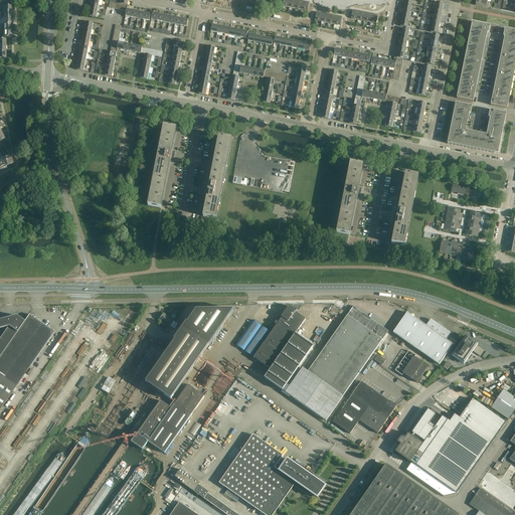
[(303,1),(301,10),(308,11),(309,3),(303,1)]
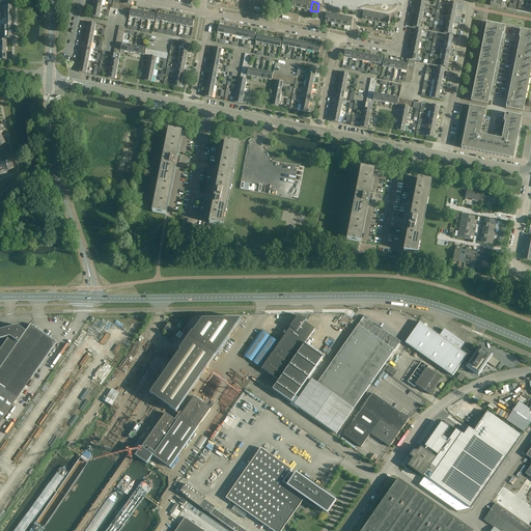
[(368,21),(370,11),(364,10),(362,20),(368,21)]
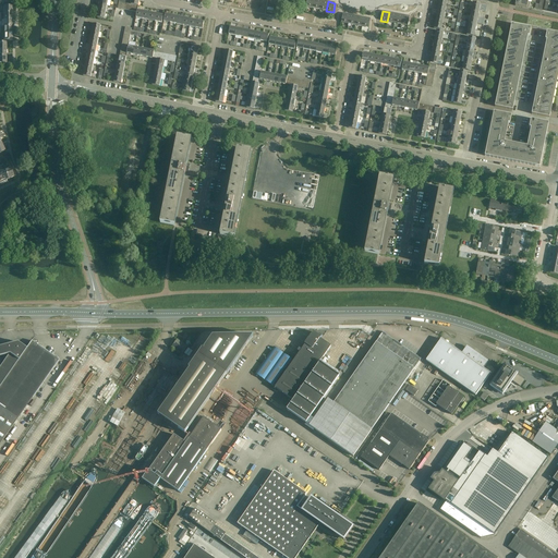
[(343,13),(341,23),(348,24),(350,14),(343,13)]
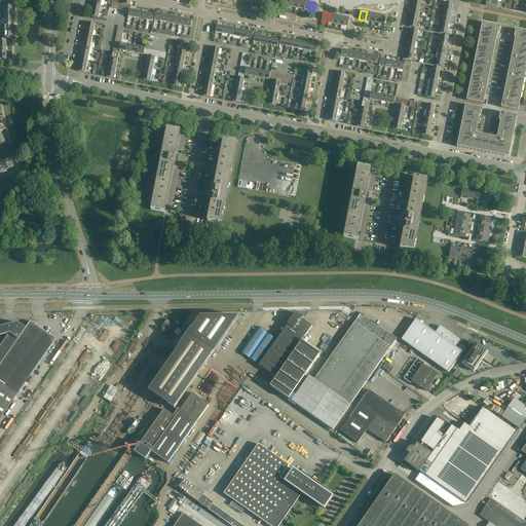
[(380,14),(378,23),(384,25),(386,15),(380,14)]
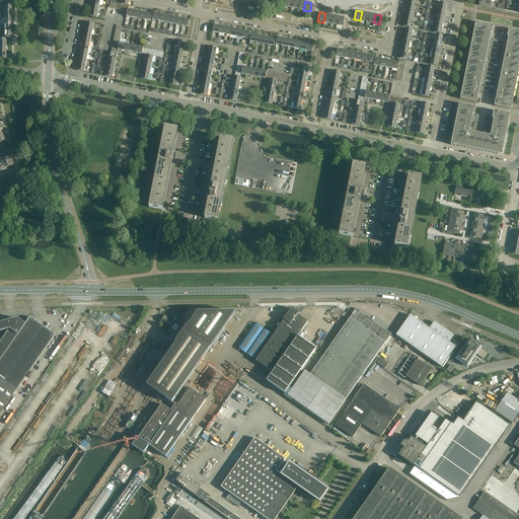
[(339,16),(337,24),(343,26),(345,17),(339,16)]
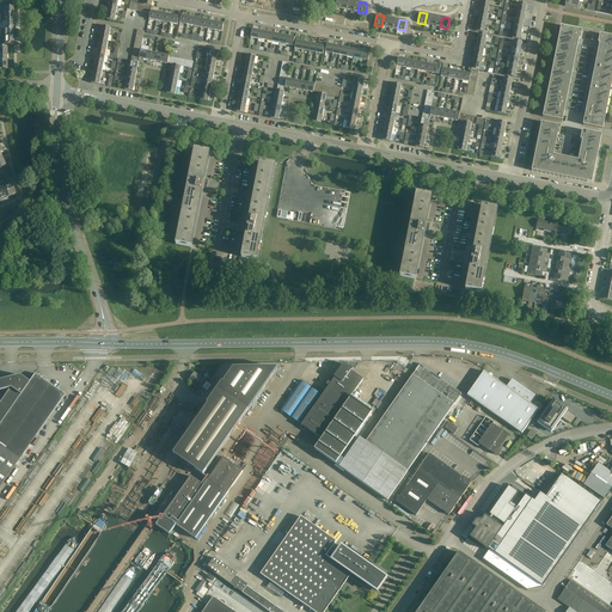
[(580,40),(582,31),(562,26),(561,26),(561,29),(563,29),(546,111),(544,111),(543,117),(562,121),(563,115),(562,115),(577,40),(579,40),(580,40)]
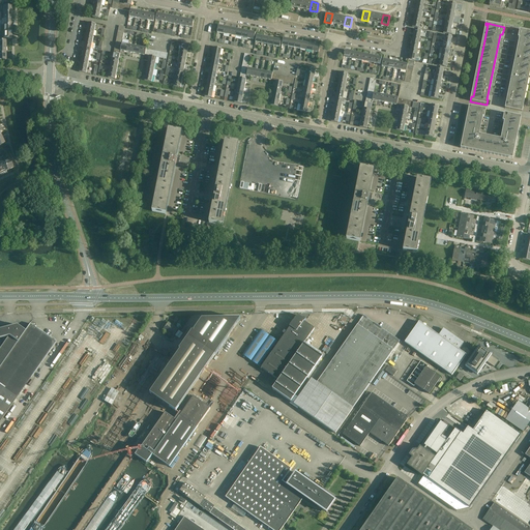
[(506,104),(505,109),(522,112),(523,107),(521,107),(529,61),(529,31),(520,30),(518,37),(519,37),(521,38),(507,104),(506,104)]
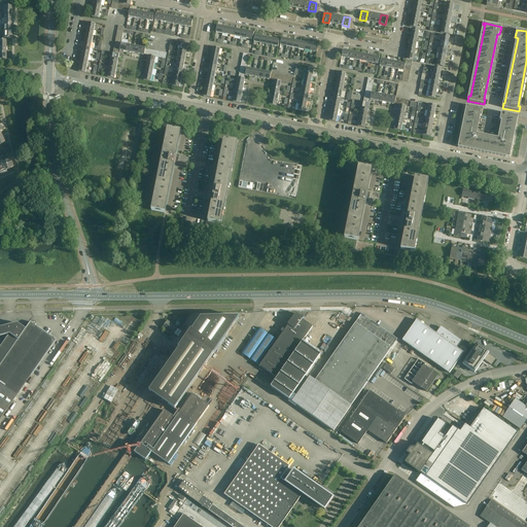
[(466,106),(458,146),(458,147),(510,157),(518,116),(501,112),(499,120),(501,120),(498,138),(477,134),(480,116),(482,116),(483,109),(466,106)]
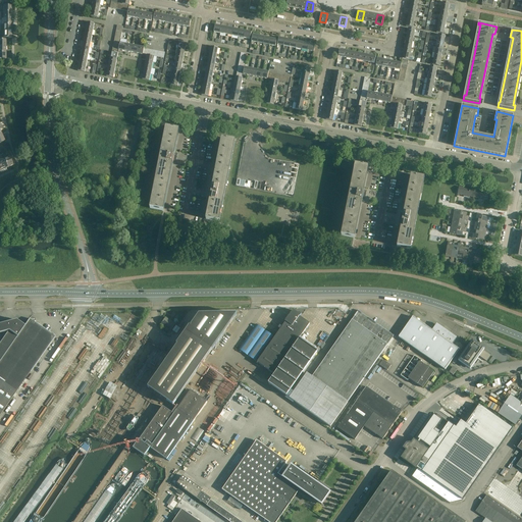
[(166,127),(151,209),(162,211),(171,163),(175,164),(177,154),(173,153),(178,131),(166,127)]
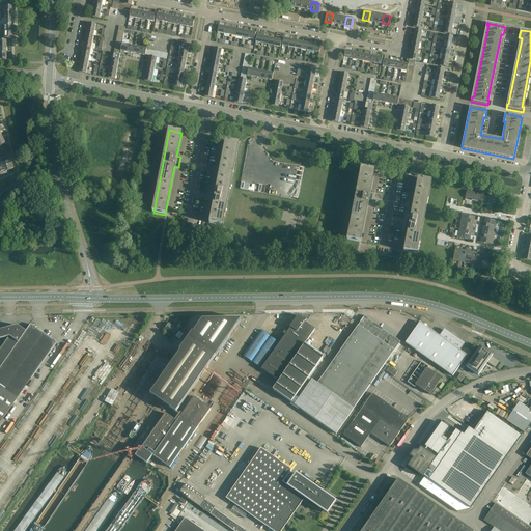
[(223,226),(239,144),(227,141),(217,190),(214,189),(212,199),(215,200),(211,223),(223,226)]
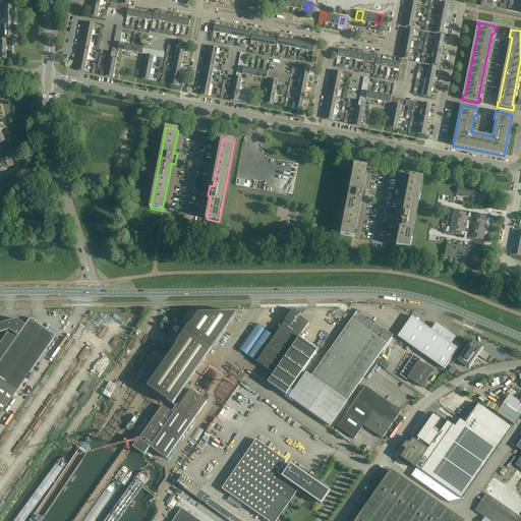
[(9,158),(9,156),(4,159),(8,167),(13,165),(10,159),(9,158)]
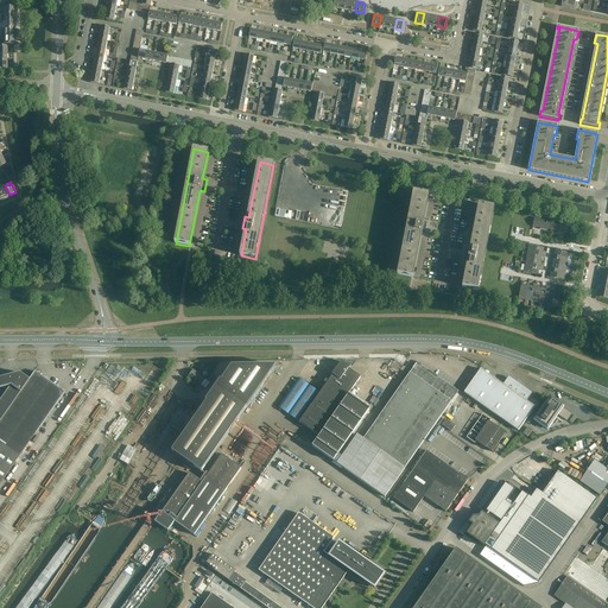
[(415,192),(398,274),(411,278),(420,233),(424,234),(426,222),(423,221),(428,195),(415,192)]
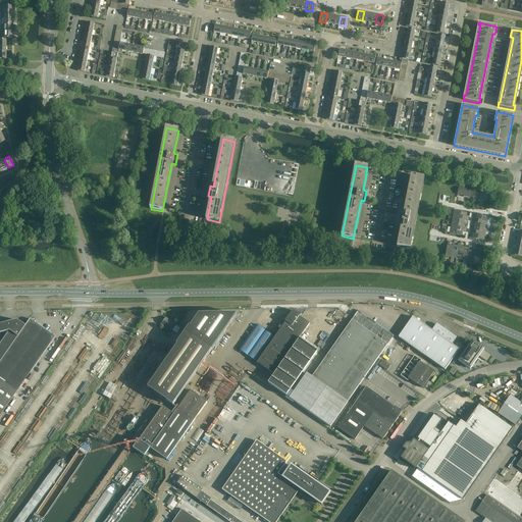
[(412,176),(405,214),(401,213),(399,223),(403,224),(398,247),(410,249),(424,178),(412,176)]
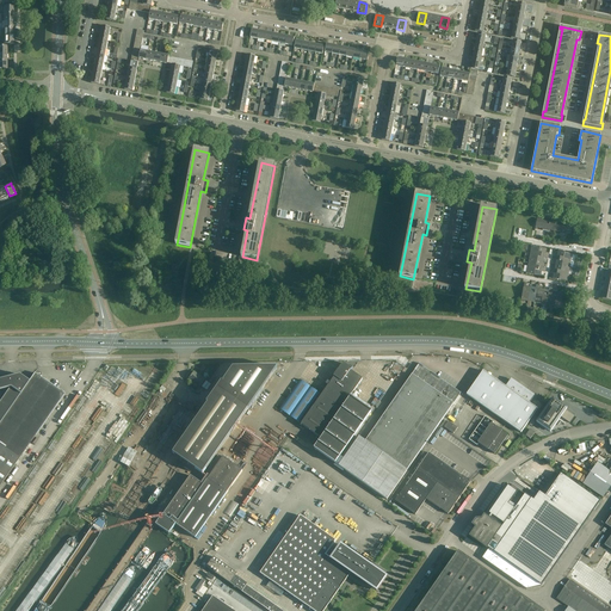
[(537,218),(535,228),(542,229),(542,230),(549,232),(549,230),(553,232),(555,222),(537,218)]
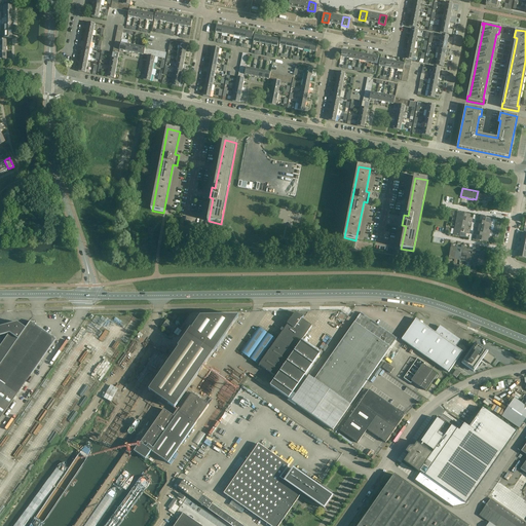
[(491,202),(492,194),(478,191),(476,199),(482,200),(482,201),(487,202),(487,201),(491,202)]
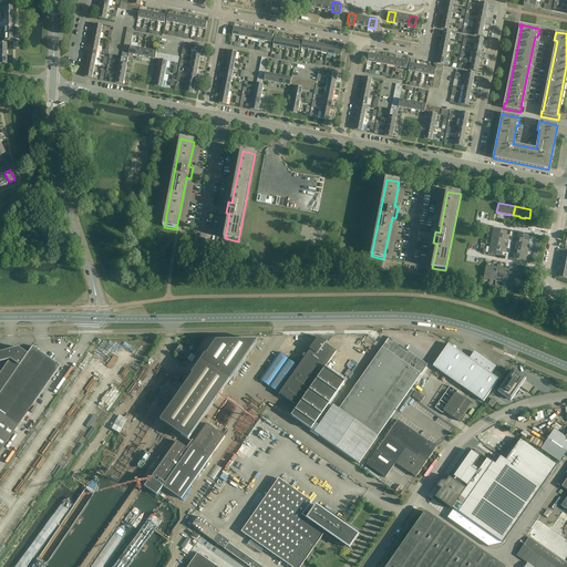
[(492,235),(508,238),(508,236),(505,236),(506,232),(493,228),(492,235)]
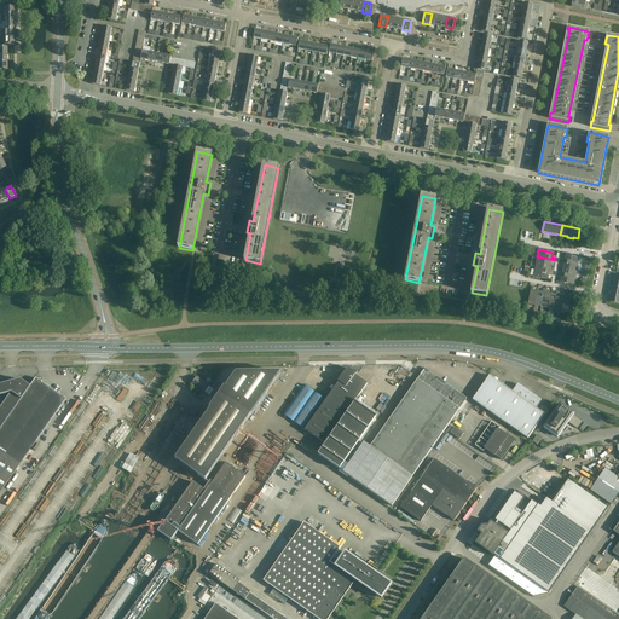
[(561,261),(578,265),(579,258),(570,256),(566,255),(565,260),(561,259),(561,261)]
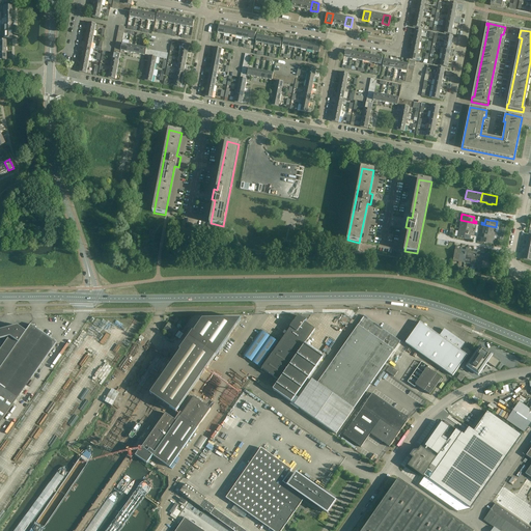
[(481,224),(480,226),(483,226),(482,230),(495,232),(498,232),(499,227),(496,227),(481,224)]
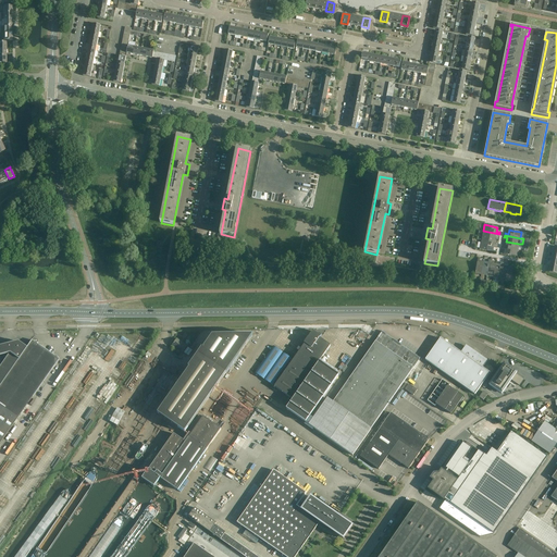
[(495,239),(482,237),(481,243),(496,246),(497,245),(494,244),(495,239)]
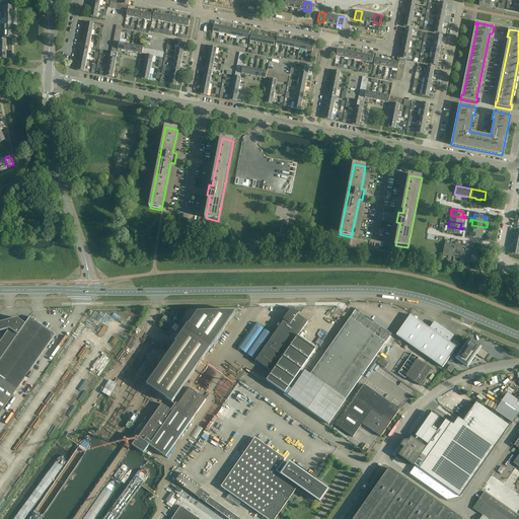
[(484,227),(471,225),(470,229),(468,229),(468,231),(483,233),(484,227)]
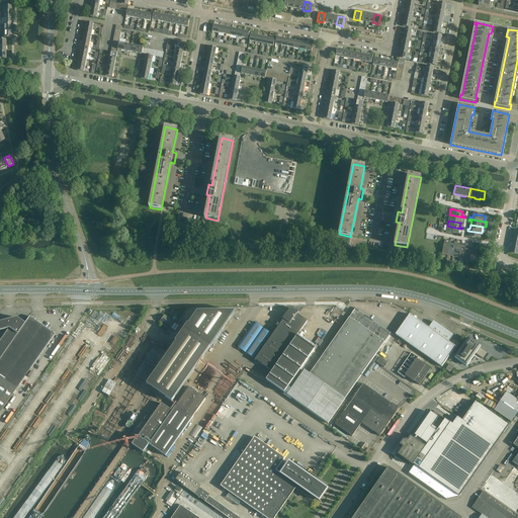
[(482,233),(467,231),(466,232),(469,232),(468,237),(481,239),(482,233)]
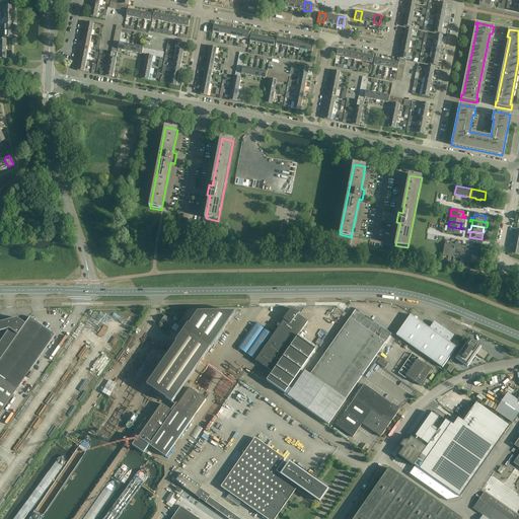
[(445,240),(442,254),(448,256),(451,244),(447,243),(447,241),(445,240)]
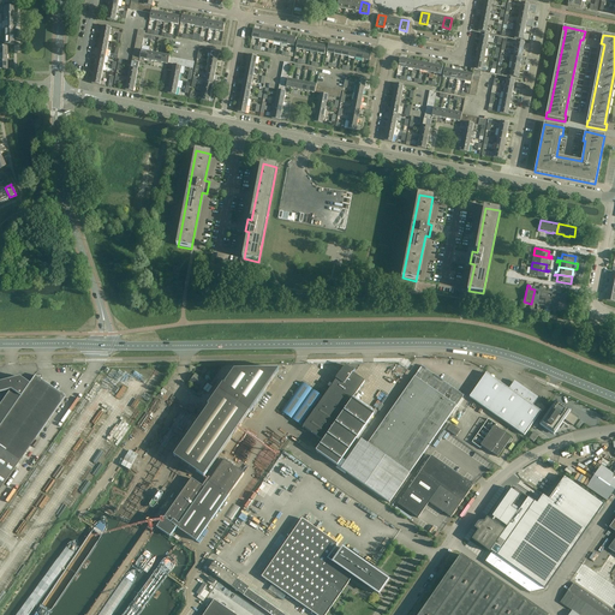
[(538,305),(542,287),(539,287),(538,290),(535,290),(531,304),(538,305)]
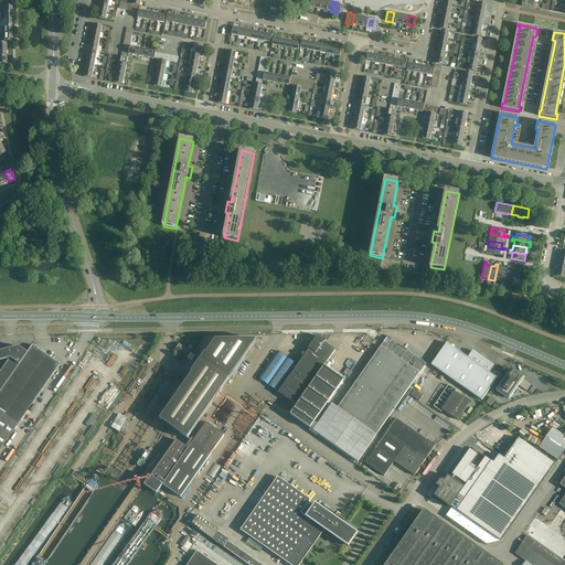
[(500,281),(503,268),(499,267),(499,265),(498,264),(494,280),(500,281)]
